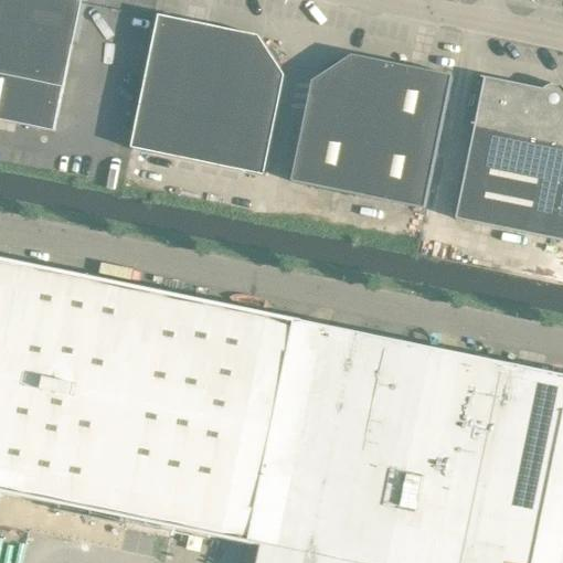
[(0,117),(52,129),(71,41),(78,0),(0,0),(0,117)]
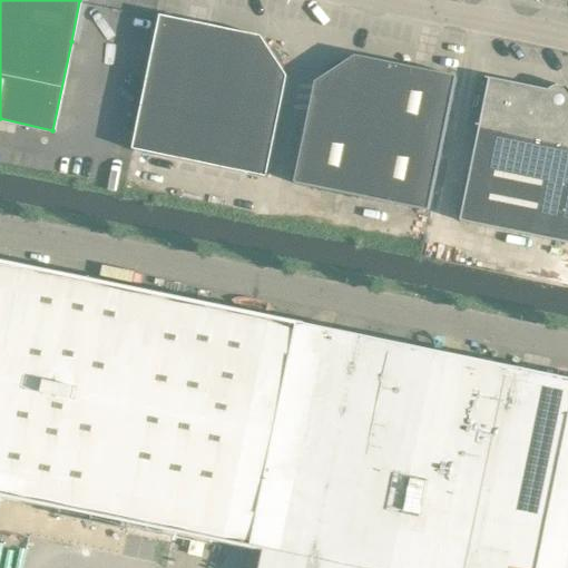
[(130,147),(265,175),(285,75),(260,35),(158,13),(149,58),(130,147)]
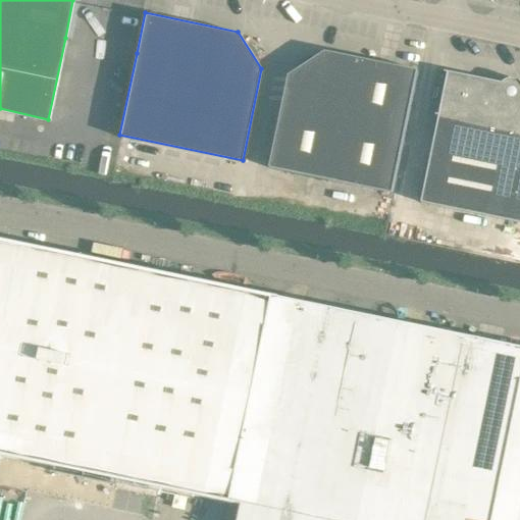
[(267,165),(391,191),(416,68),(398,64),(323,49),(287,73),(267,165)]
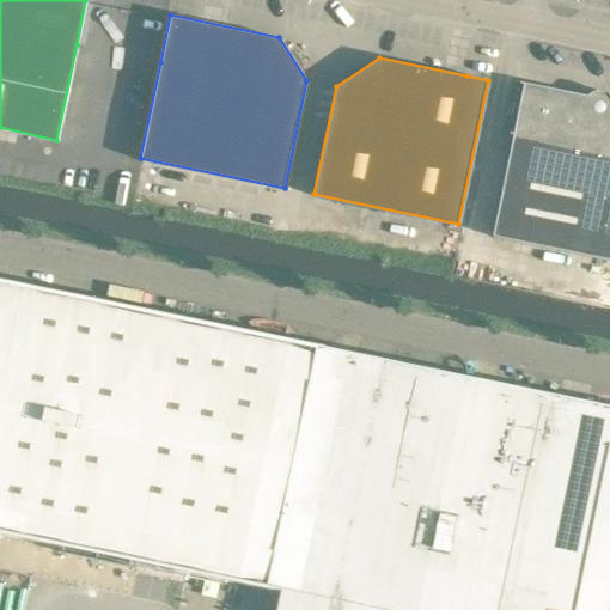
[(492,235),(609,258),(609,93),(607,91),(597,89),(592,91),(587,95),(519,80),(519,81),(523,83),(513,132),(510,130),(510,133),(513,133),(492,235)]
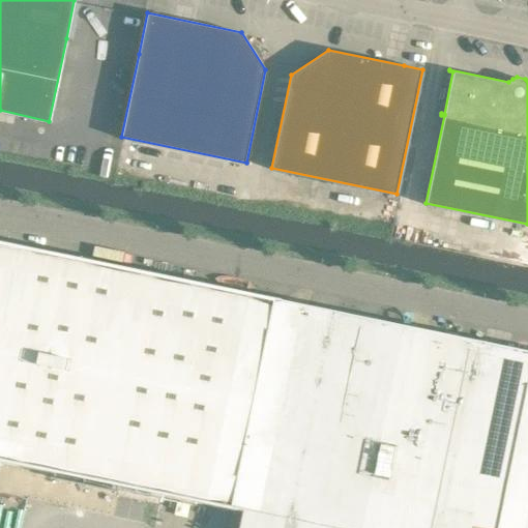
[(0,460),(57,473),(58,472),(111,482),(111,484),(238,509),(243,510),(242,511),(285,520),(283,527),(527,527),(527,350),(282,299),(282,298),(0,239),(0,460)]
